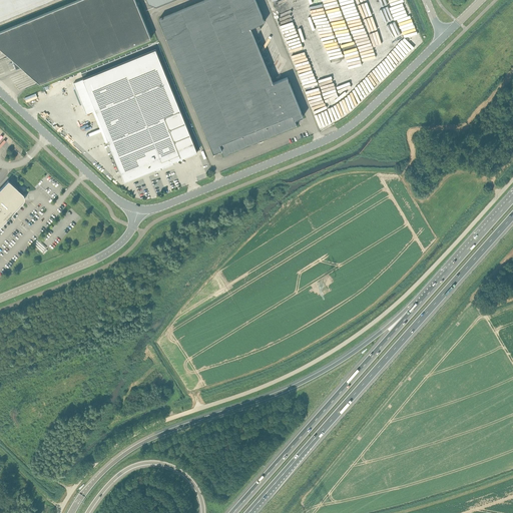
[(40,83),(150,37),(135,0),(77,0),(0,31),(0,47),(12,58),(16,68),(24,65),(25,68),(24,69),(40,83)]
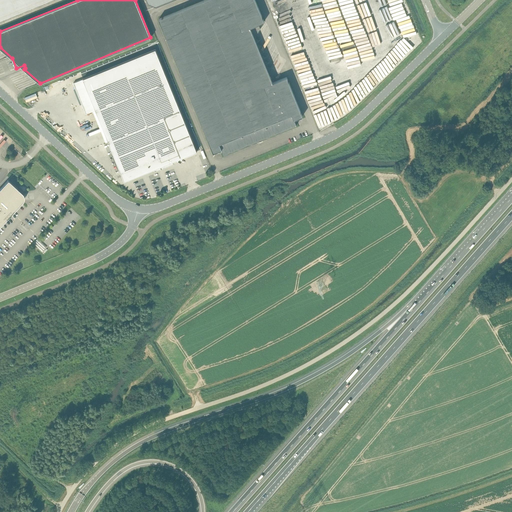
[(0,0),(0,20),(49,0),(0,0)]
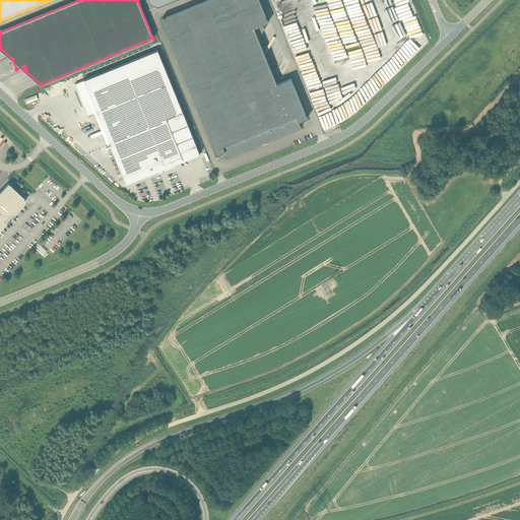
[(277,84),(254,27),(268,22),(259,0),(207,0),(161,19),(216,155),(224,151),(228,157),(301,127),(299,122),(307,118),(290,78),(277,84)]
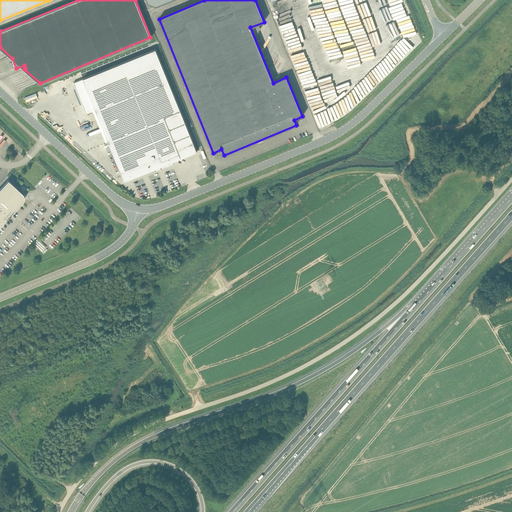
[(173,163),(173,161),(197,152),(156,50),(83,79),(124,181),(159,167),(160,168),(162,167),(163,167),(173,163)]
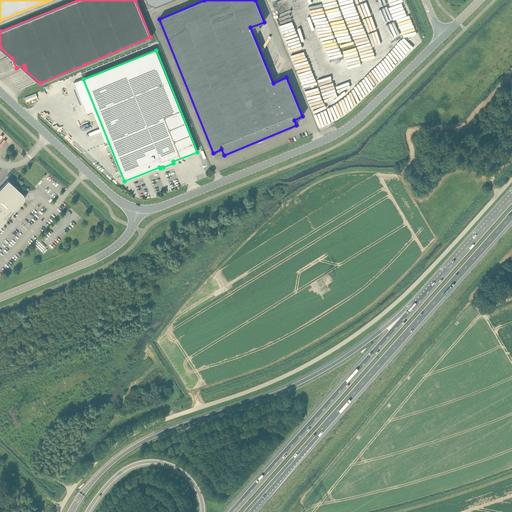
[(328,110),(324,101),(317,104),(321,114),(320,114),(324,125),(337,119),(334,111),(329,113),(328,110)]
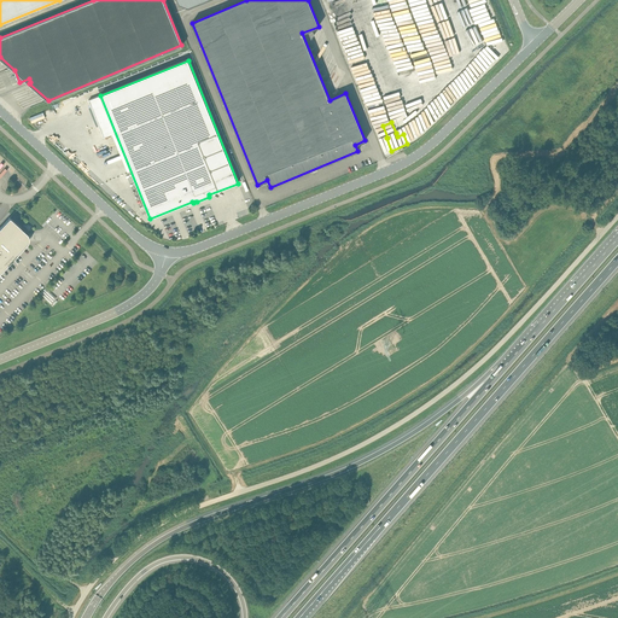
[(64,145),(73,155),(76,151),(66,143),(64,145)]
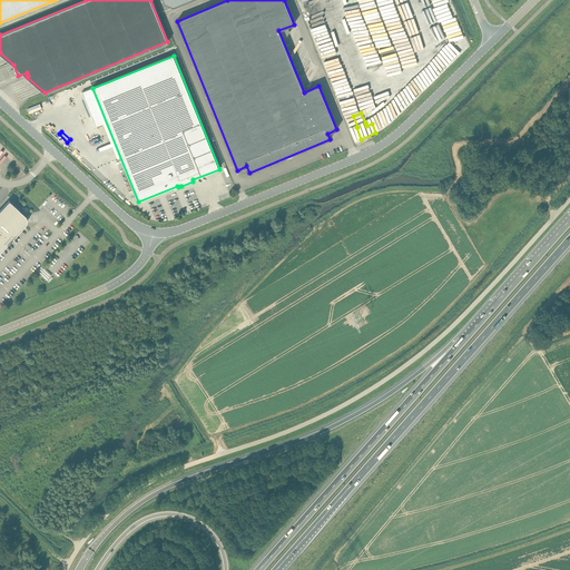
[(231,169),(226,170),(232,188),(237,186),(231,169)]
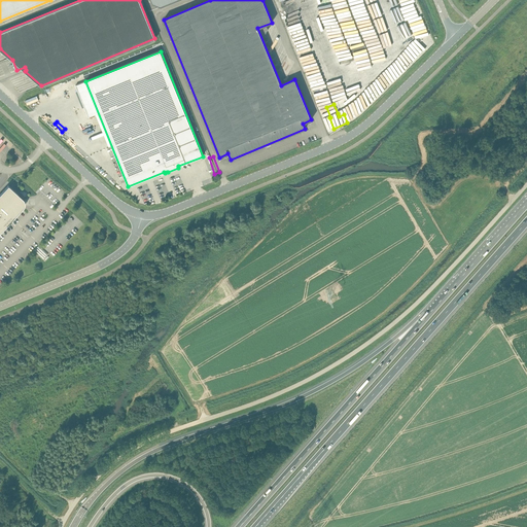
[(0,232),(23,208),(24,206),(25,205),(25,203),(24,202),(24,200),(23,199),(18,195),(8,185),(0,194),(0,232)]
